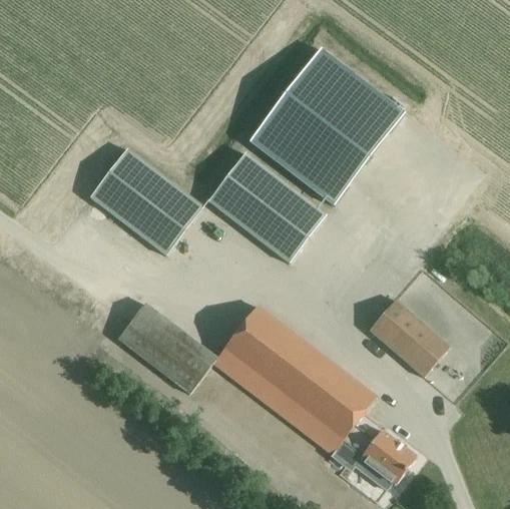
[(246,140),(332,205),(402,113),(318,48),(246,140)]
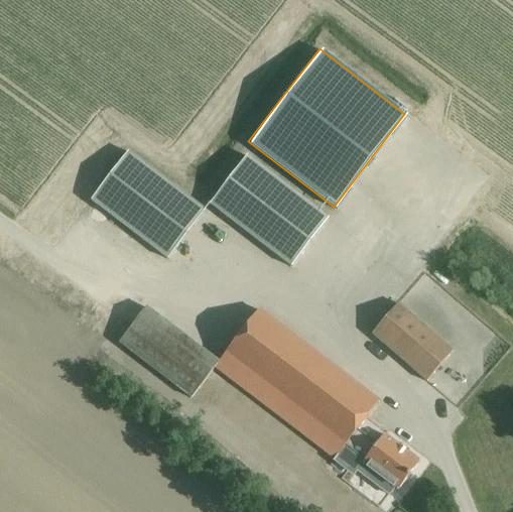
[(126,149),(89,198),(164,255),(202,208),(126,149)]
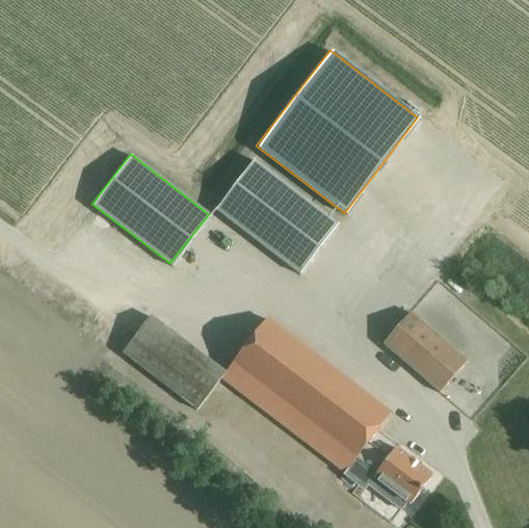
[(252,158),(214,207),(297,271),(336,222),(252,158)]
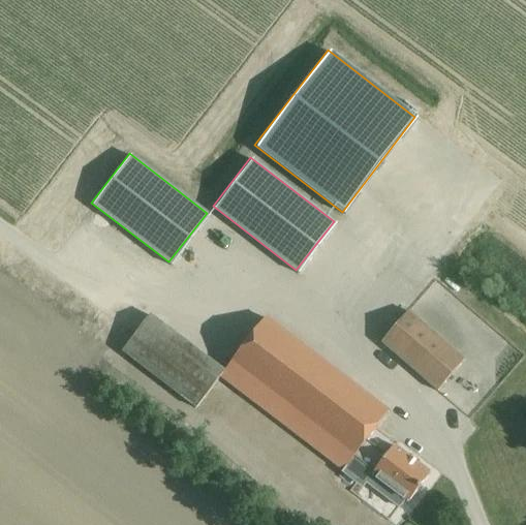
[(434,389),(461,358),(405,309),(378,340),(434,389)]
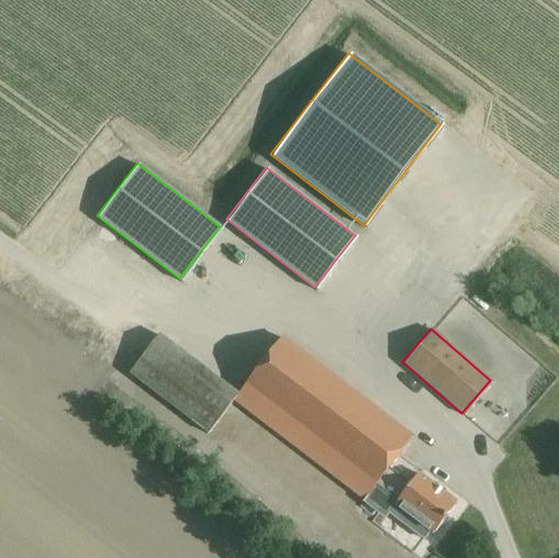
[(156,332),(126,370),(205,431),(231,398),(361,498),(372,483),(393,499),(391,502),(387,508),(423,535),(427,529),(431,532),(454,500),(415,470),(407,481),(387,466),(410,435),(279,335),(235,392),(156,332)]
